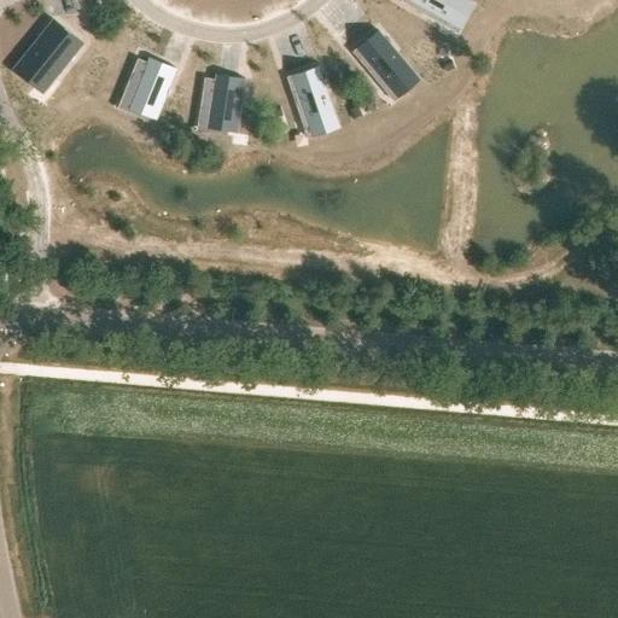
[(462,0),(403,0),(402,1),(442,24),(447,17),(462,25),(473,6),(462,0)]
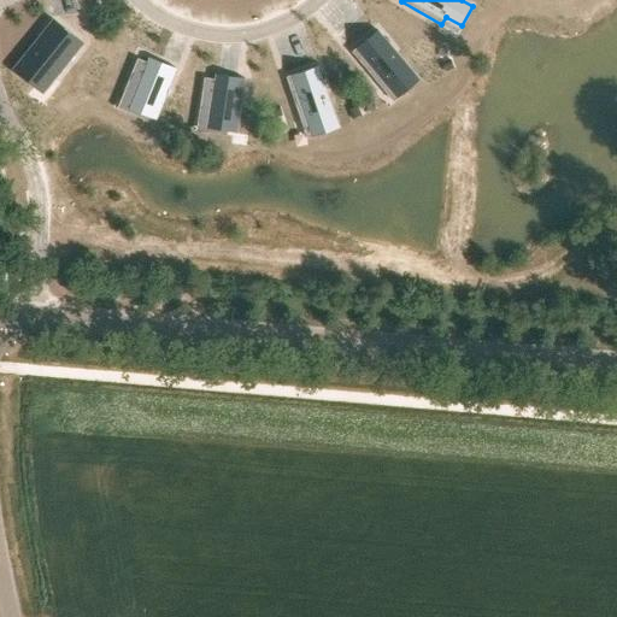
[(54,22),(13,71),(42,94),(82,45),(54,22)]
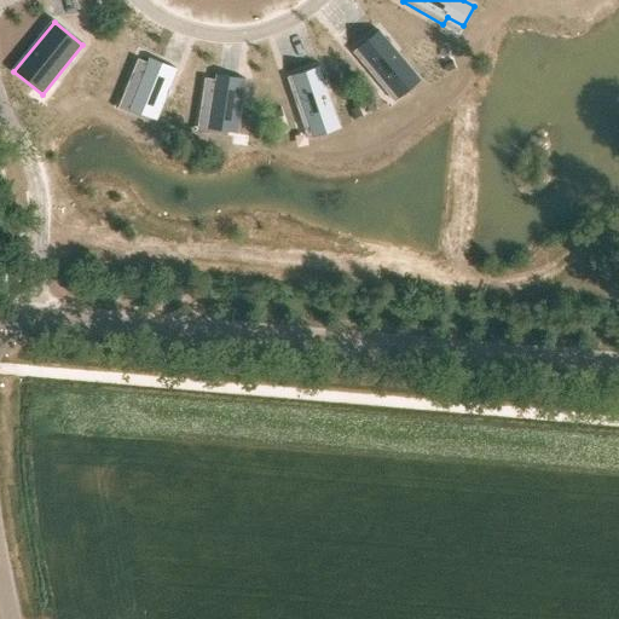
[(379,33),(354,53),(383,87),(391,82),(401,96),(420,81),(379,33)]
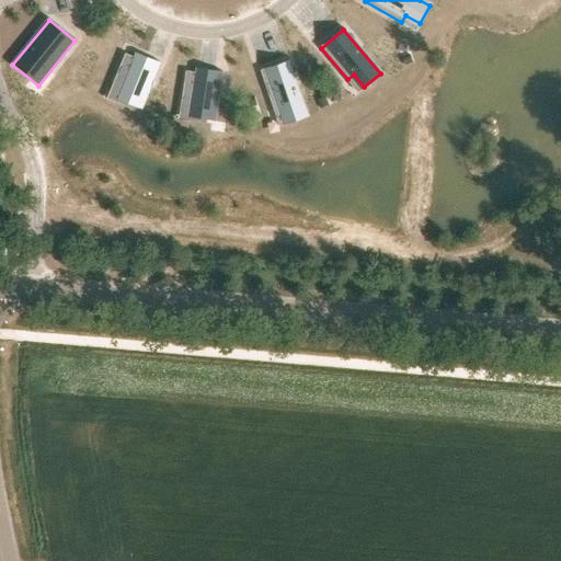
[(125,55),(115,80),(125,84),(118,100),(141,109),(159,64),(137,55),(135,59),(125,55)]
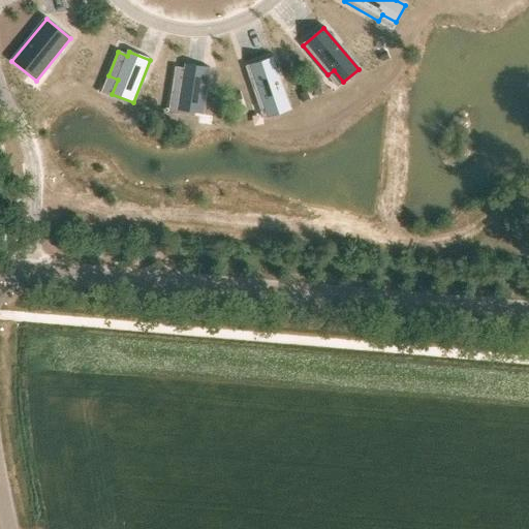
[(272,59),(246,67),(258,104),(267,101),(271,117),(289,111),(272,59)]
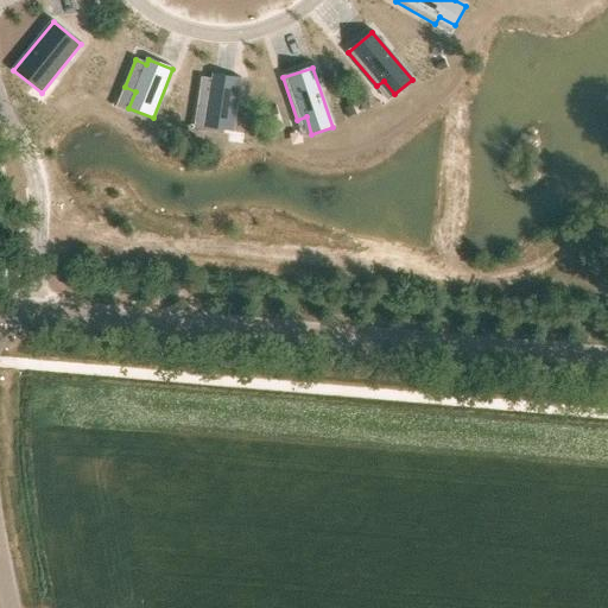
[(203,83),(198,113),(210,114),(208,132),(234,135),(241,83),(214,80),(214,84),(203,83)]
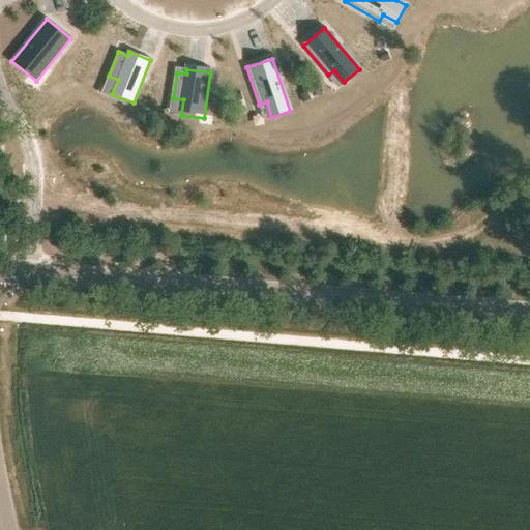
All buildings are outlined.
